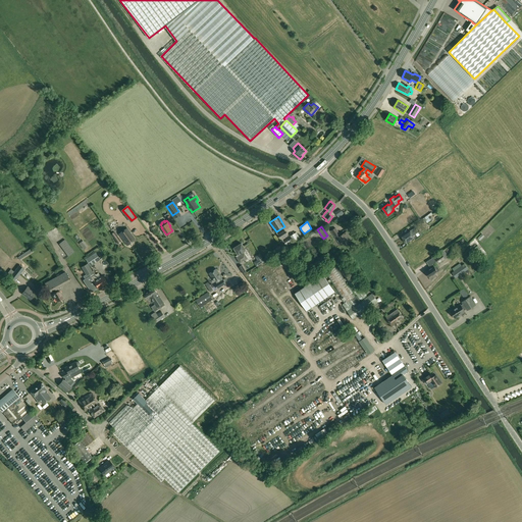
[(415,227),(402,237),(406,243),(414,237),(413,236),(418,232),(415,227)]
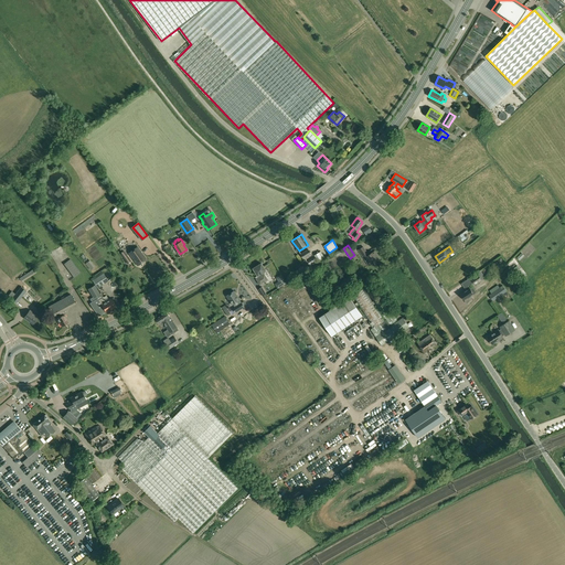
[(137,247),(128,253),(138,266),(147,259),(137,247)]
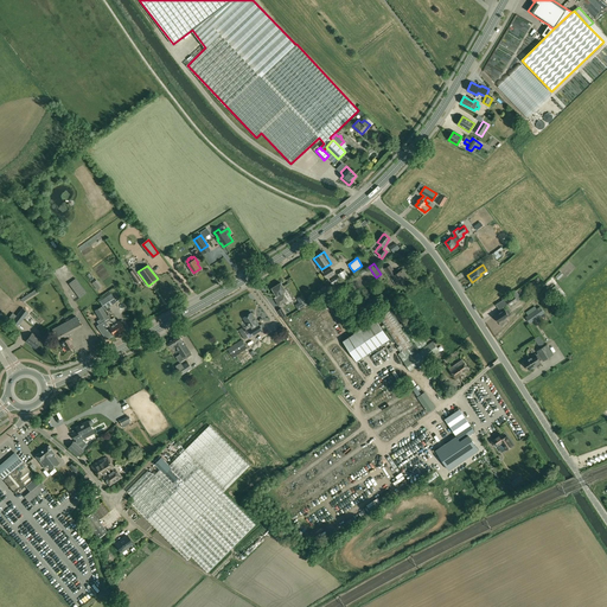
[(390,266),(385,269),(396,285),(408,278),(403,269),(396,274),(390,266)]
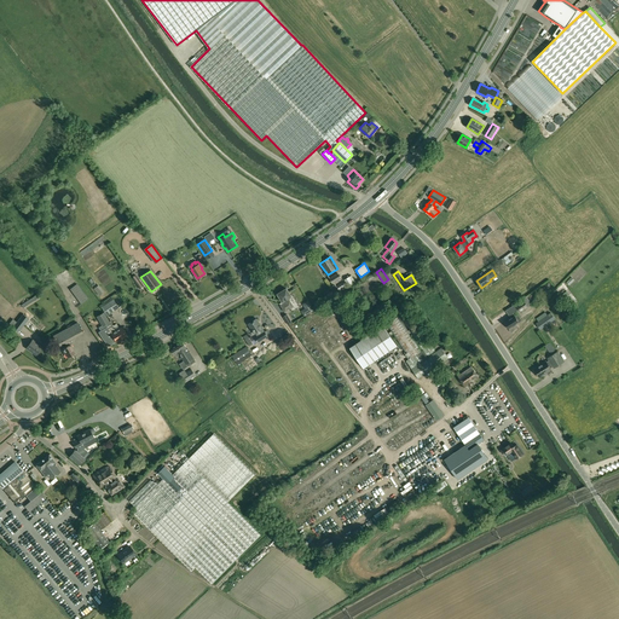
[(337,273),(330,278),(334,284),(341,279),(337,273)]
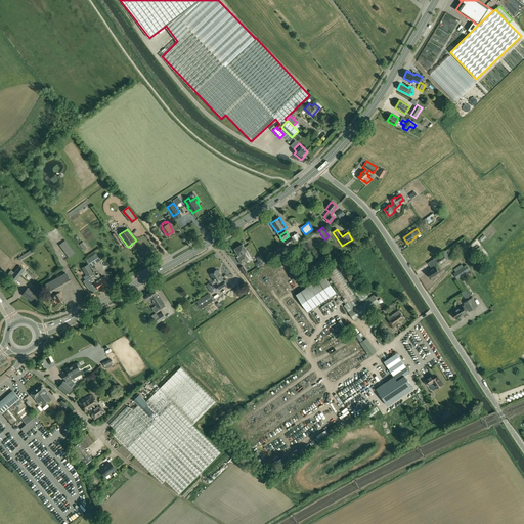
[(115,233),(112,235),(119,245),(122,243),(115,233)]
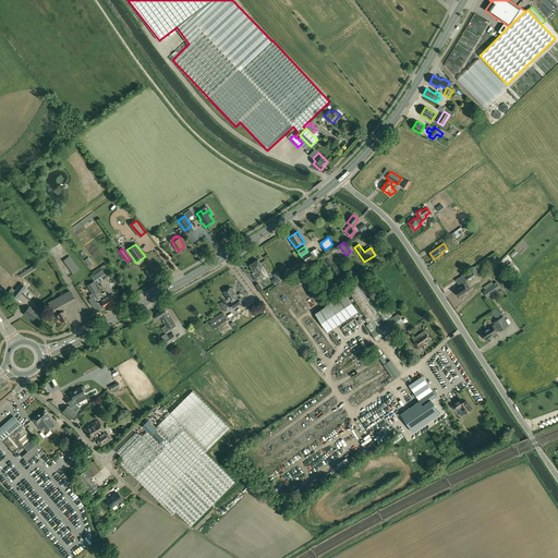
[(317,249),(311,253),(314,258),(320,254),(317,249)]
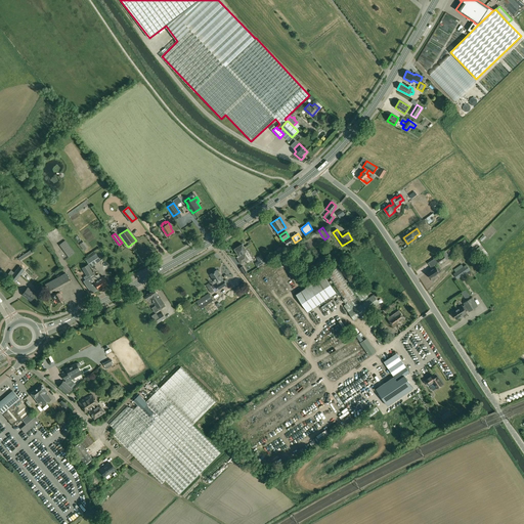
[(292,238),(285,243),(288,247),(294,243),(292,238)]
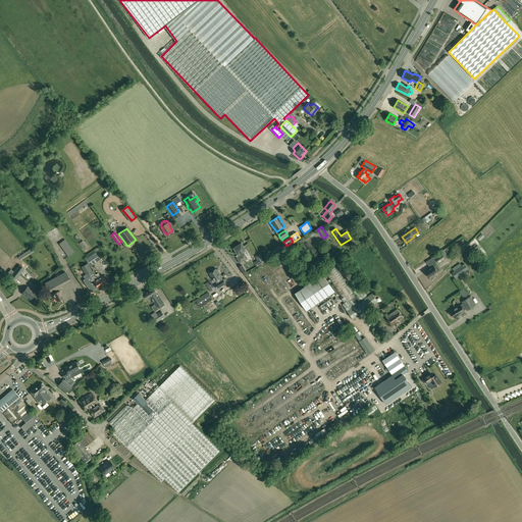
[(65,240),(59,244),(68,256),(74,252),(65,240)]
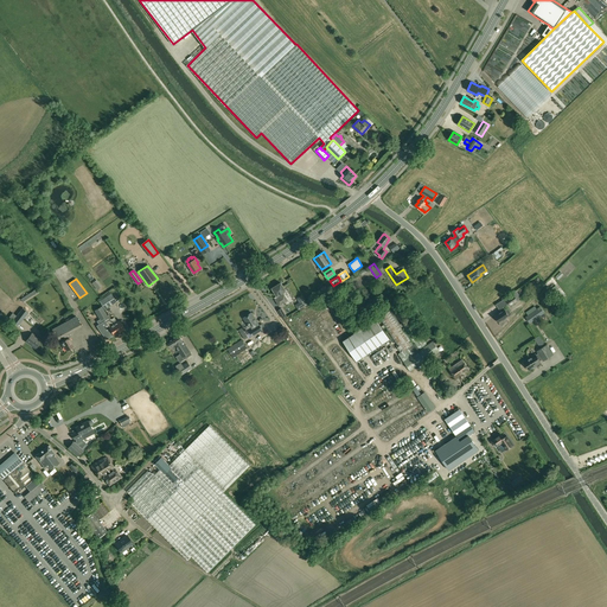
[(344,281),(333,288),(337,295),(349,288),(344,281)]
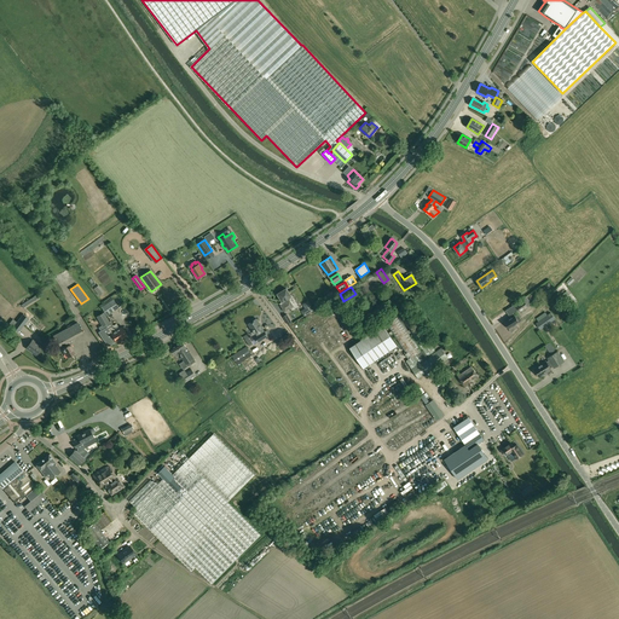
[(281,291),(278,294),(283,302),(279,304),(285,312),(294,307),(290,301),(293,299),(291,296),(287,289),(282,291),(281,291)]
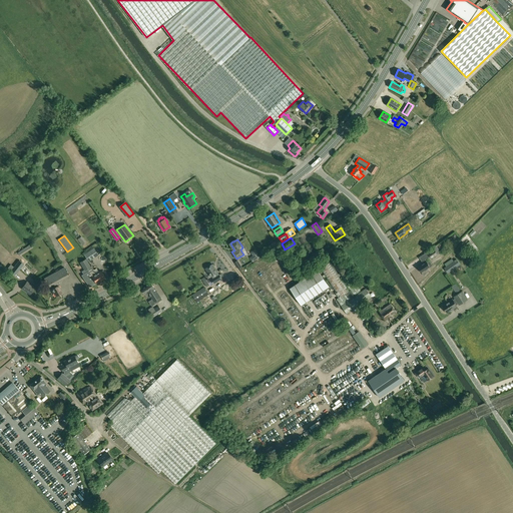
[(468,242),(466,244),(475,257),(479,253),(469,241),(468,242)]
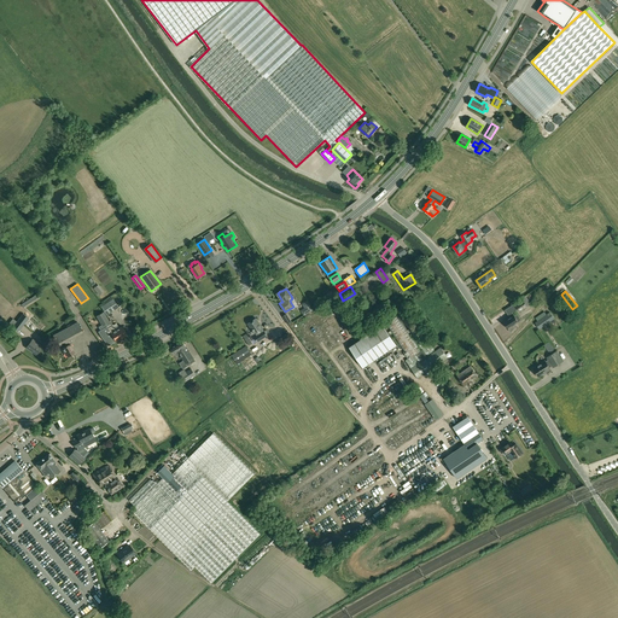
[(23,305),(35,298),(33,295),(21,302),(23,305)]
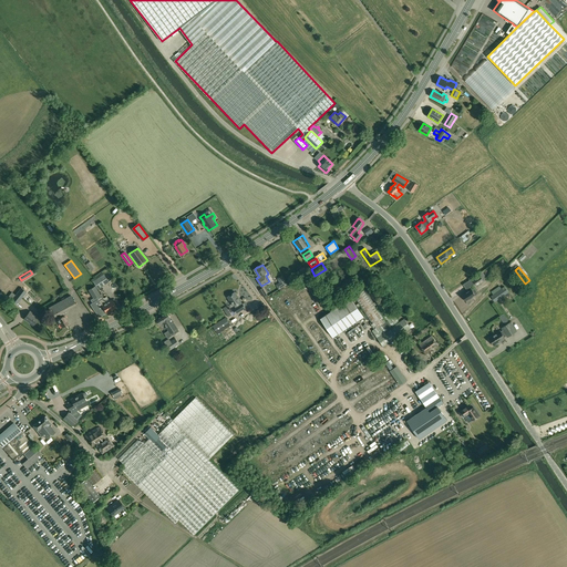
[(482,272),(473,279),(477,286),(487,279),(482,272)]
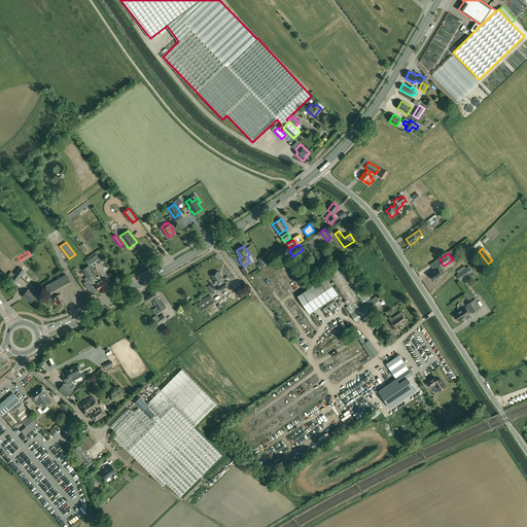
[(97,255),(86,262),(92,269),(101,262),(97,255)]
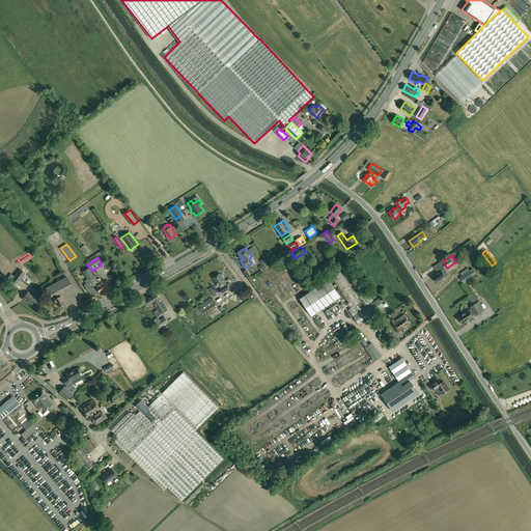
[(342,271),(331,278),(352,310),(350,311),(359,325),(385,308),(376,297),(372,300),(359,281),(351,268),(344,272),(351,283),(342,271)]
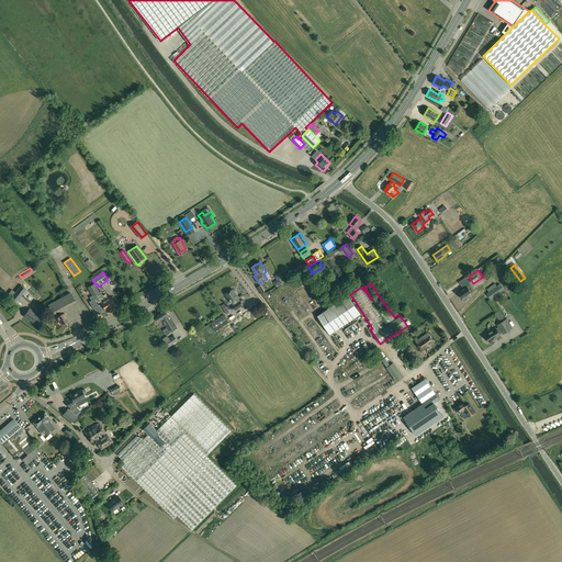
[(93,284),(88,288),(93,295),(90,298),(91,301),(90,302),(93,307),(99,314),(105,311),(98,299),(98,298),(96,295),(99,293),(93,284)]
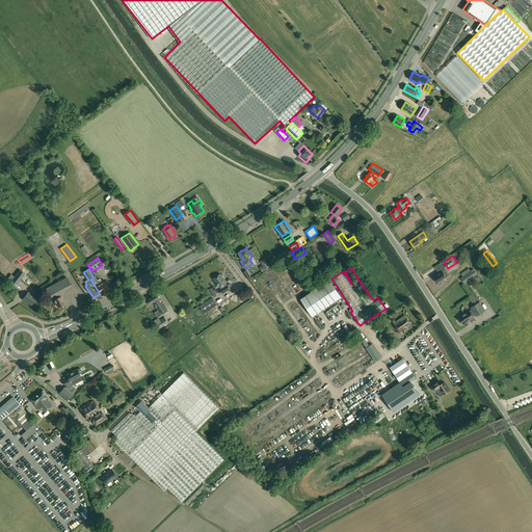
[(474,269),(460,277),(464,284),(477,274),(474,269)]
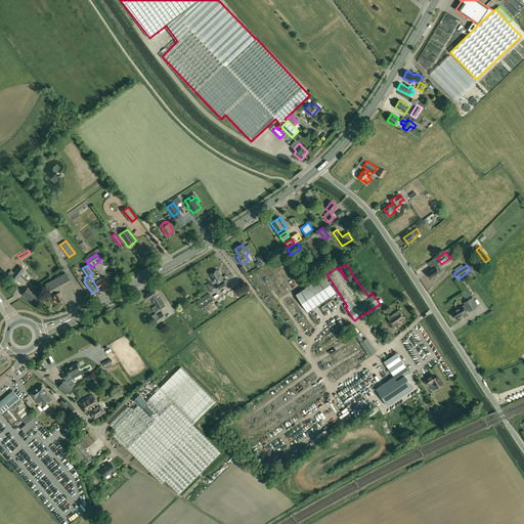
[(485,265),(479,272),(482,275),(489,268),(485,265)]
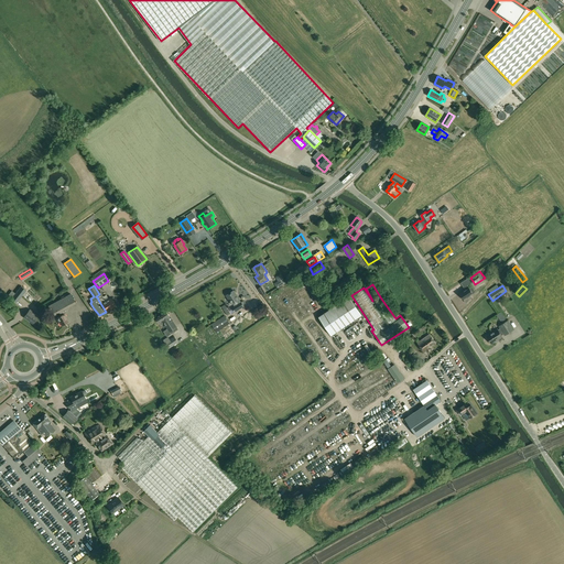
[(11,291),(8,296),(17,304),(26,291),(21,286),(15,294),(11,291)]
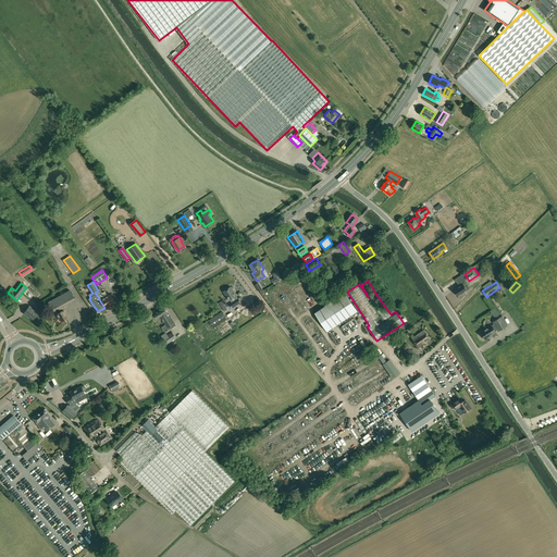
[(463,284),(455,291),(458,296),(460,299),(466,294),(465,292),(467,291),(469,288),(467,284),(463,285),(463,284)]
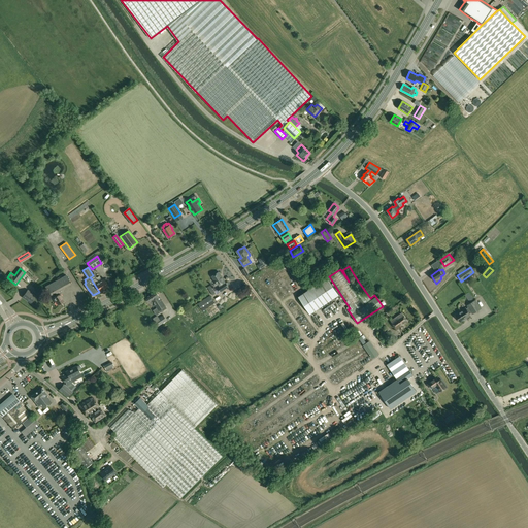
[(219,272),(211,276),(218,286),(218,285),(224,281),(219,272)]
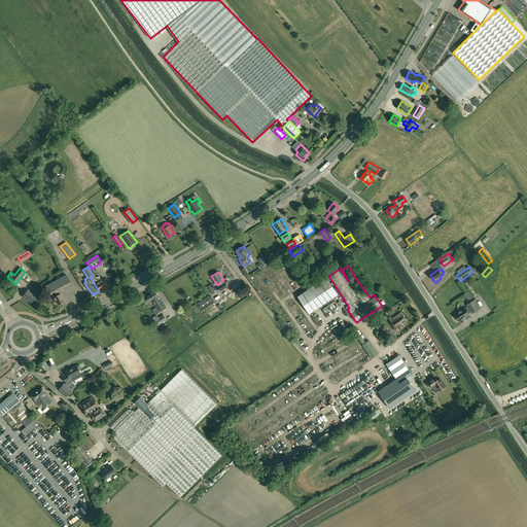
[(46,285),(45,286),(49,295),(51,294),(55,292),(57,295),(53,297),(55,302),(56,301),(58,305),(63,302),(64,301),(62,296),(60,293),(59,290),(71,283),(66,275),(61,278),(60,276),(57,278),(58,279),(46,285)]
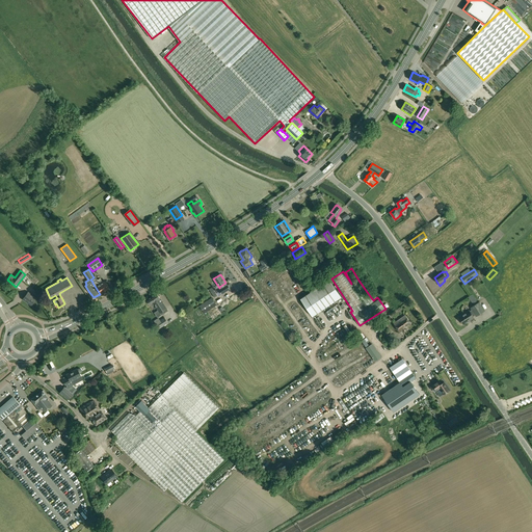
[(92,283),(100,294),(109,288),(107,284),(106,282),(105,281),(103,283),(100,278),(92,283)]
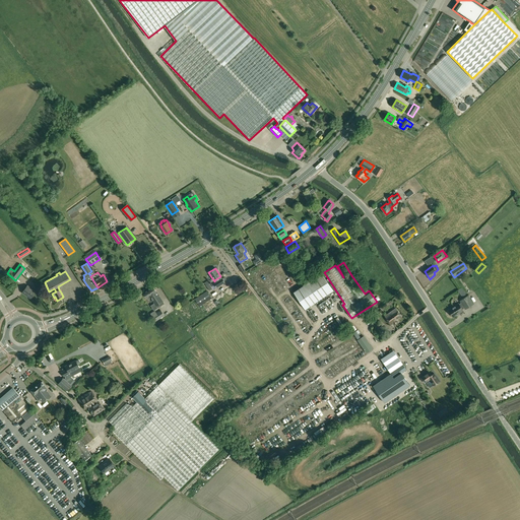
[(322,274),(295,293),(305,309),(332,290),(322,274)]
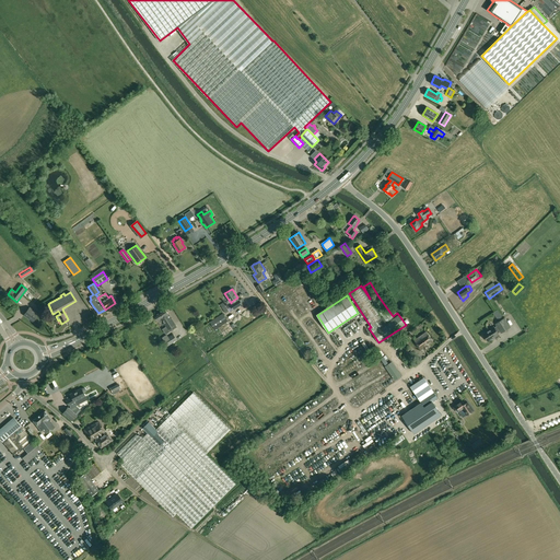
[(233,304),(230,306),(231,307),(233,311),(242,304),(240,300),(237,298),(231,302),(233,304)]
